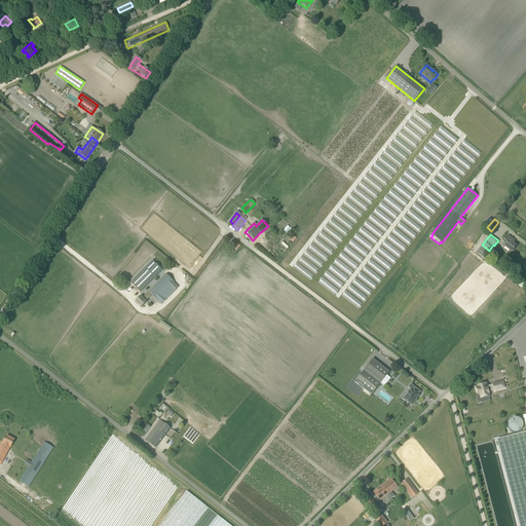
[(513,239),(509,236),(502,245),(505,247),(512,252),(516,247),(513,243),(514,242),(512,240),(513,239)]
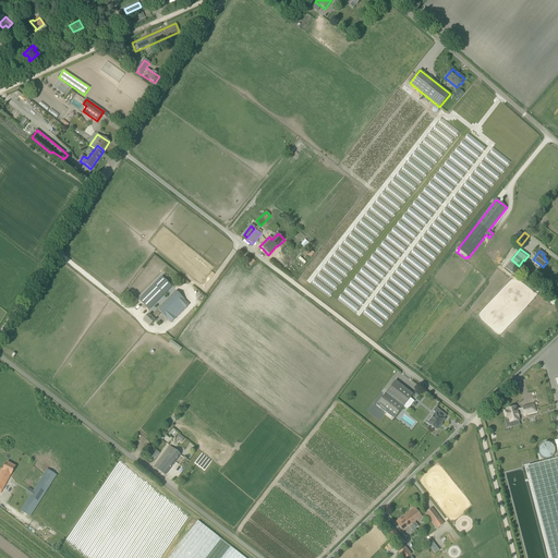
[(245,267),(249,269),(255,261),(251,257),(245,264),(246,265),(245,267)]
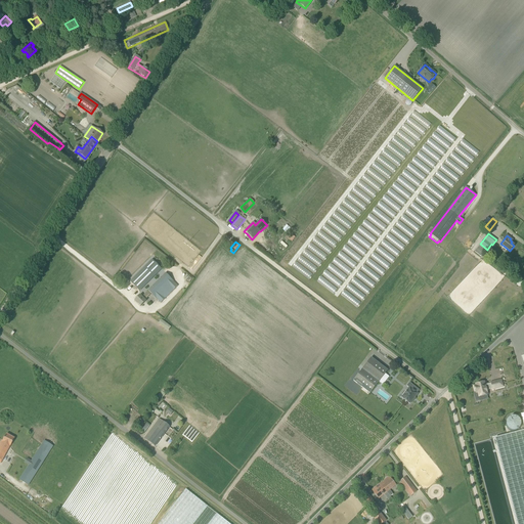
[(475,252),(481,257),(485,253),(478,248),(475,252)]
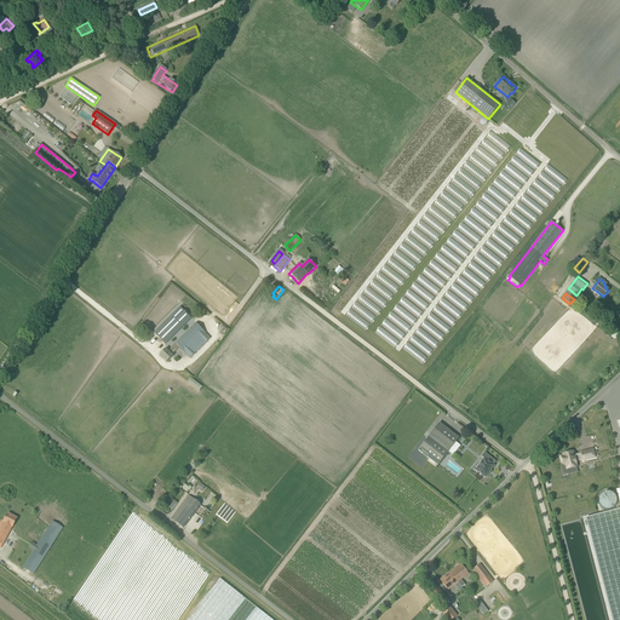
[(154,334),(165,344),(190,319),(181,308),(154,334)]
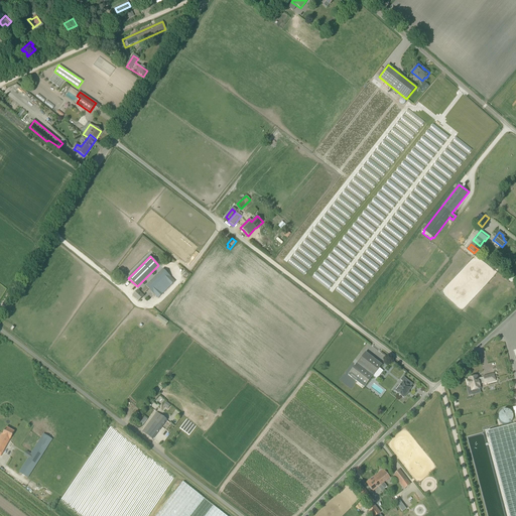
[(138,301),(143,297),(142,296),(148,290),(153,295),(158,299),(162,295),(161,295),(171,286),(175,282),(171,277),(163,269),(139,293),(138,291),(133,296),(138,301)]
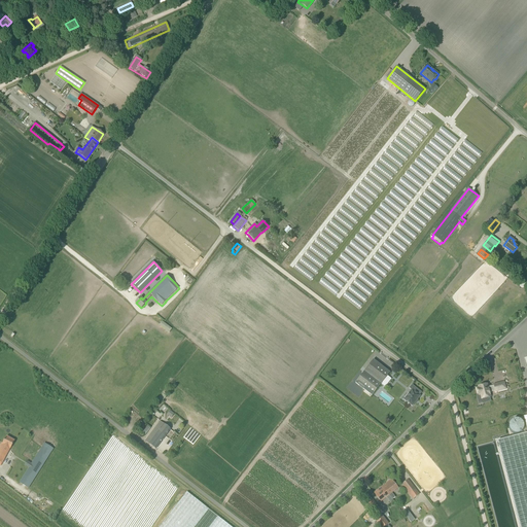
[(162,321),(159,325),(168,332),(172,328),(162,321)]
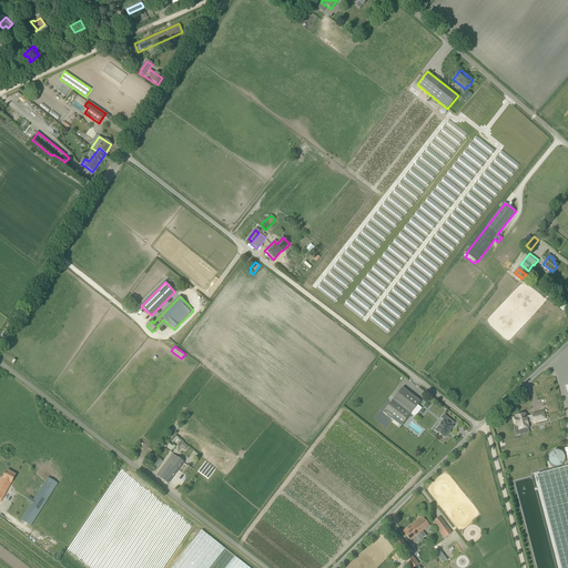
[(421,402),(402,388),(383,413),(402,426),(421,402)]
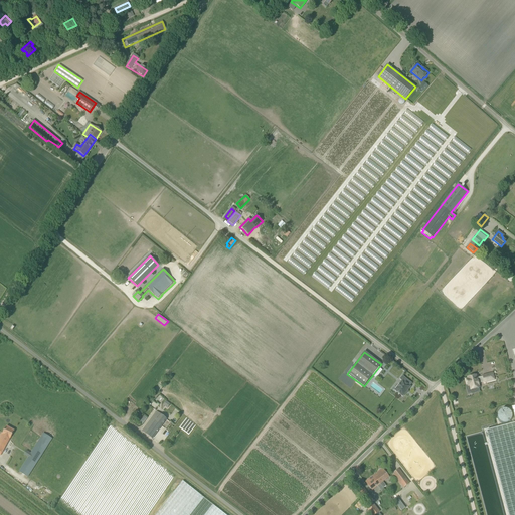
[(484,383),(495,380),(493,373),(482,376),(483,377),(477,378),(476,375),(468,377),(468,379),(466,379),(468,386),(470,386),(471,390),(479,388),(478,384),(484,382),(484,383)]
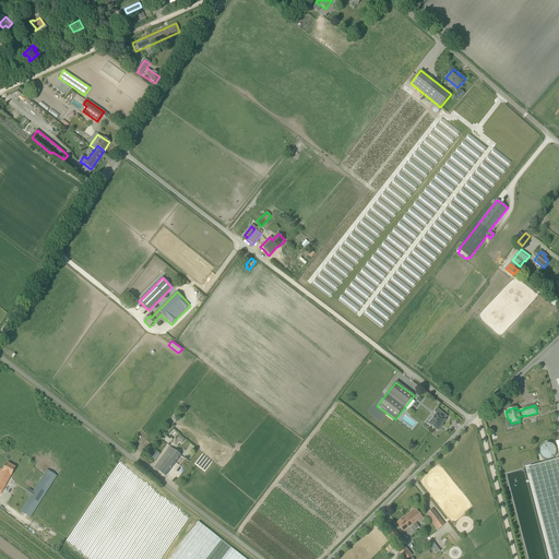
[(442,413),(437,408),(435,412),(437,414),(429,424),(437,431),(445,420),(440,416),(442,413)]
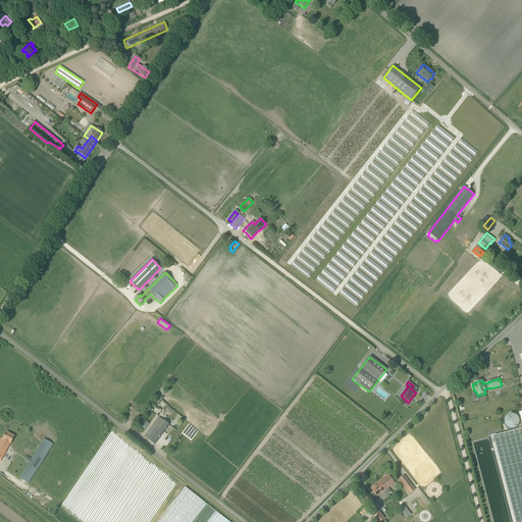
[(521,521),(521,412),(518,413),(521,426),(521,428),(492,436),(515,521),(521,521)]
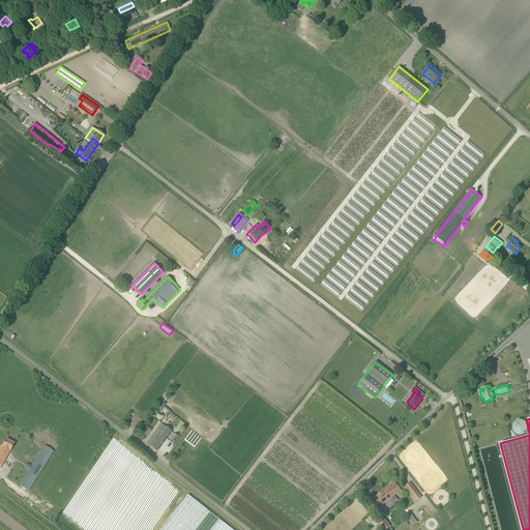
[(146,444),(156,451),(172,432),(165,427),(165,428),(162,424),(146,444)]
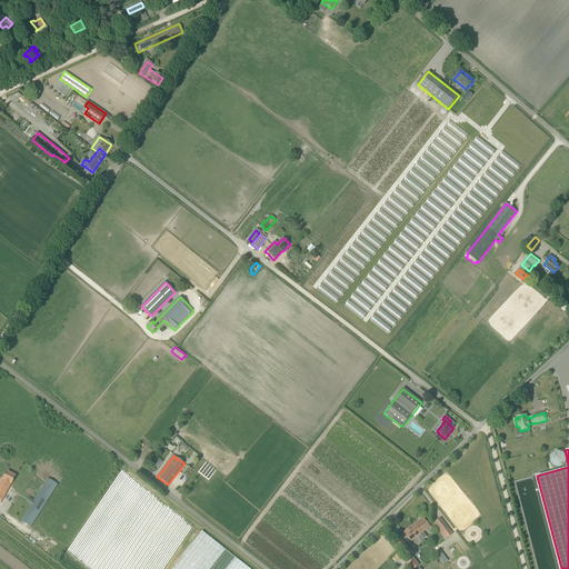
[(153,466),(156,469),(162,462),(159,459),(153,466)]
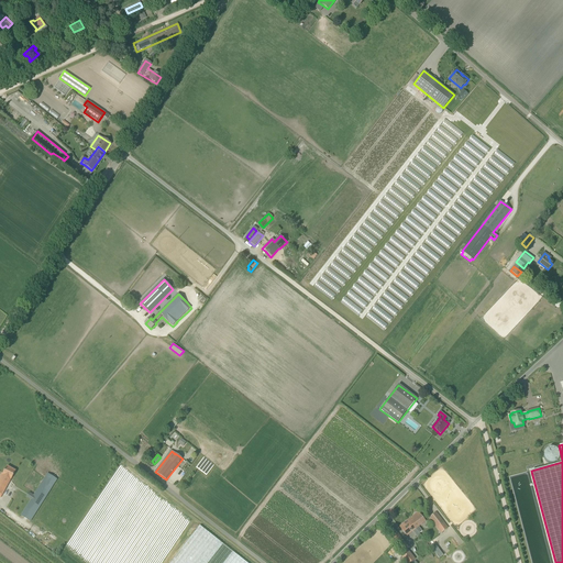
[(15,472),(7,466),(3,474),(2,473),(0,476),(0,475),(0,497),(1,498),(15,472)]
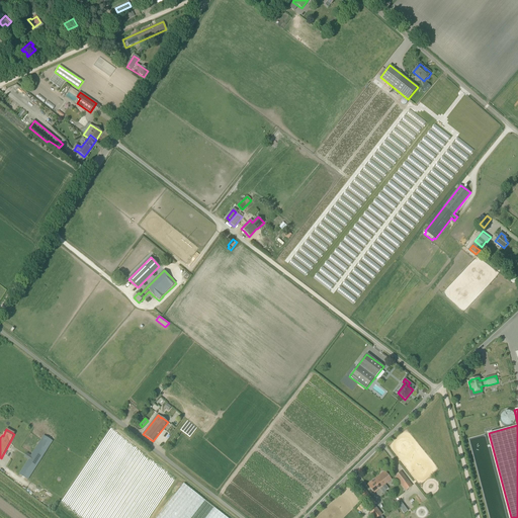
[(27,480),(52,441),(45,436),(19,475),(27,480)]
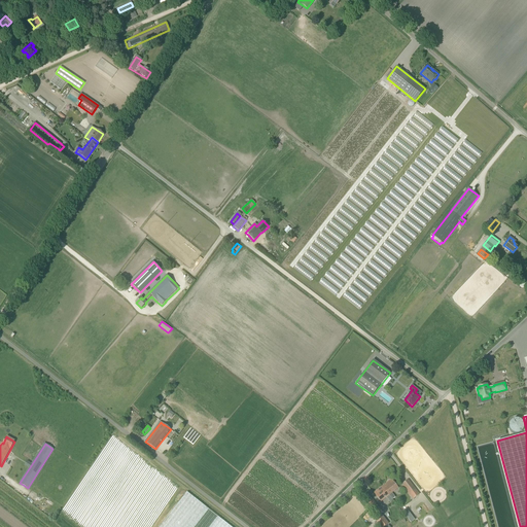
[(391,479),(382,486),(384,489),(385,489),(389,495),(398,487),(391,479)]
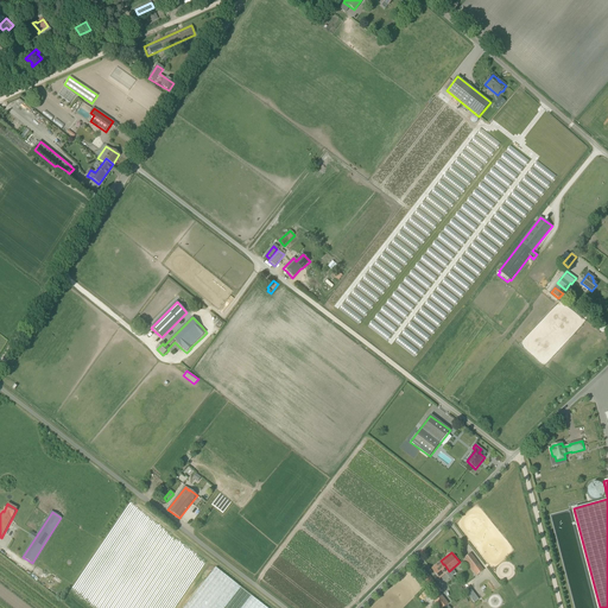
[(475,558),(468,564),(477,576),(485,570),(475,558)]
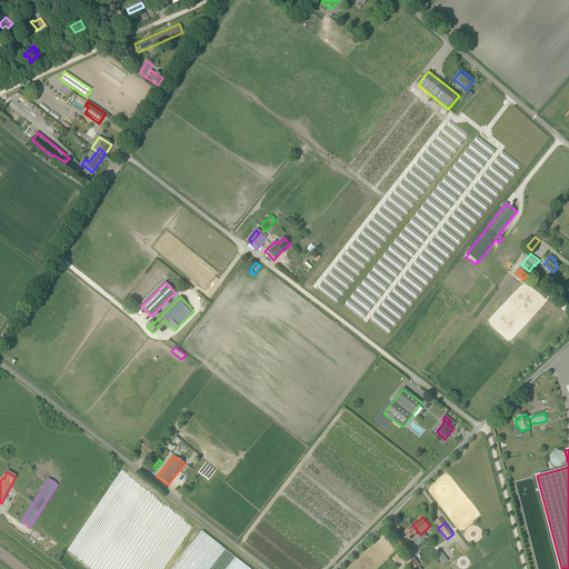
[(411,541),(420,535),(416,528),(415,528),(412,525),(403,532),(411,541)]
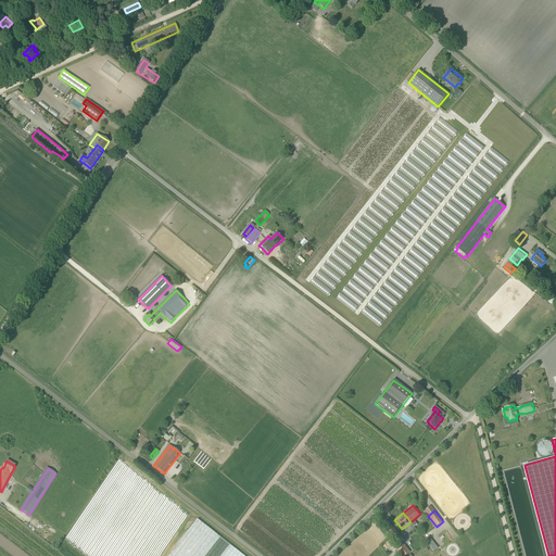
[(243,555),(197,519),(167,555),(243,555)]
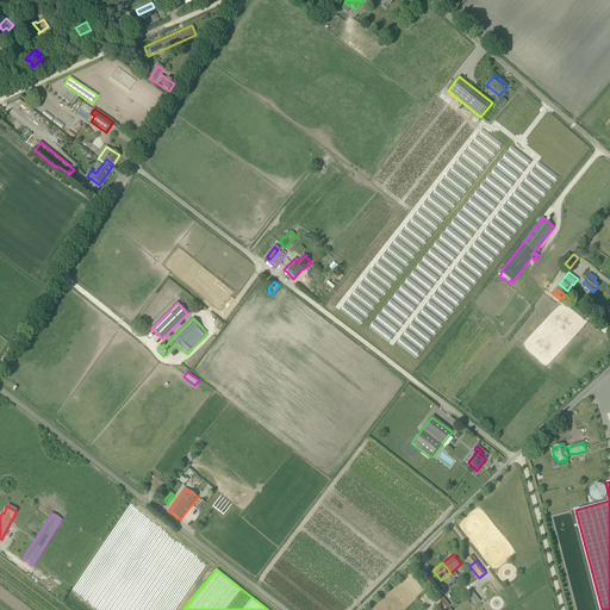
[(423,578),(437,597),(442,593),(428,574),(423,578)]
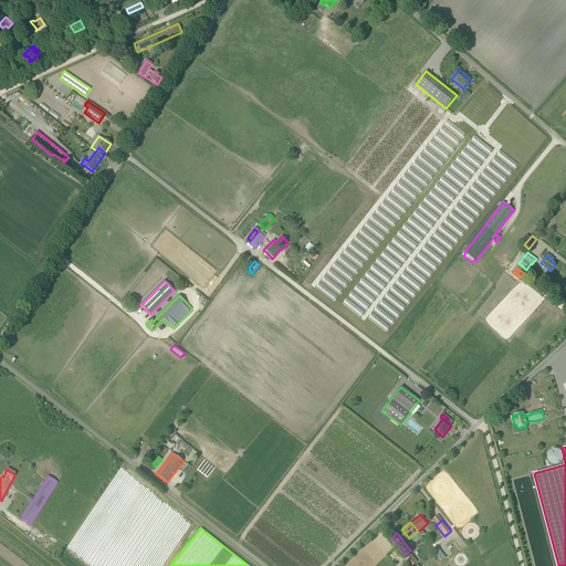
[(388,544),(377,554),(383,561),(394,549),(388,544)]
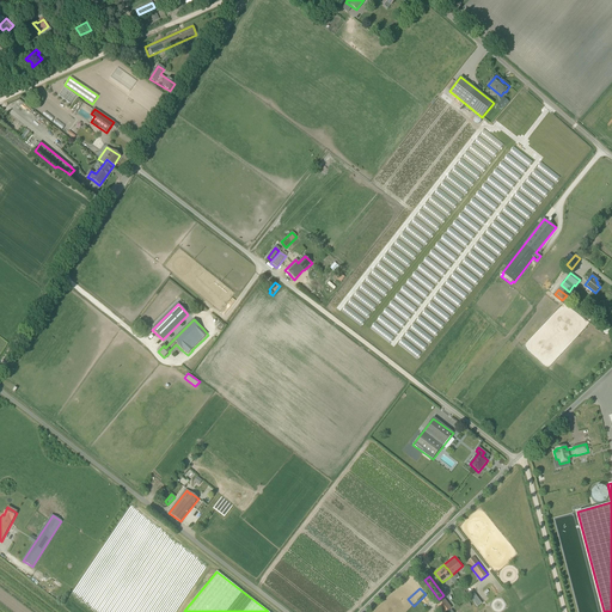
[(471,589),(466,593),(476,607),(481,604),(471,589)]
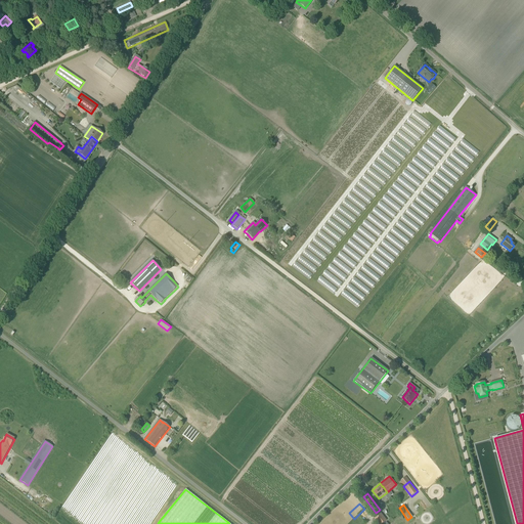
[(382,523),(386,521),(381,514),(377,517),(376,514),(372,517),(377,523),(382,523)]
